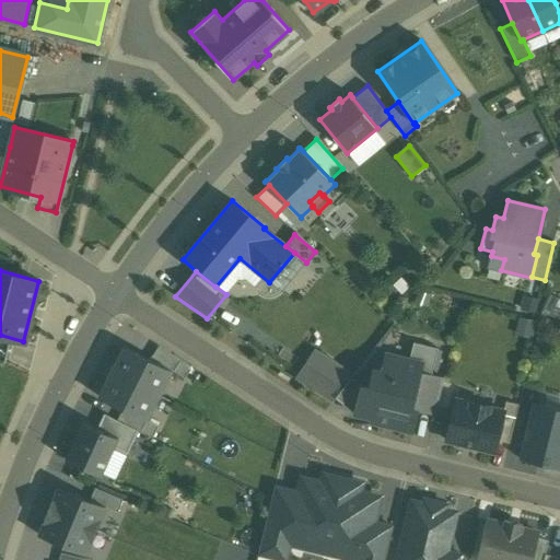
[(11,338),(0,335),(0,360),(6,363),(11,338)]
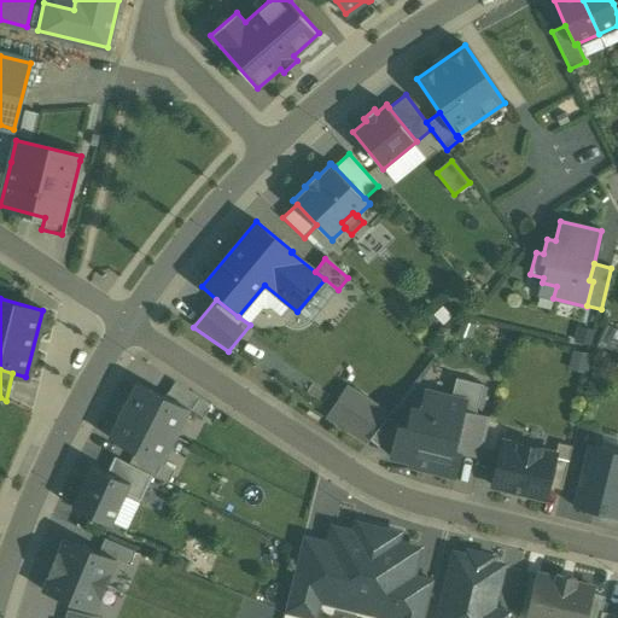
[(462,412),(477,415),(484,385),(458,379),(453,398),(465,402),(462,412)]
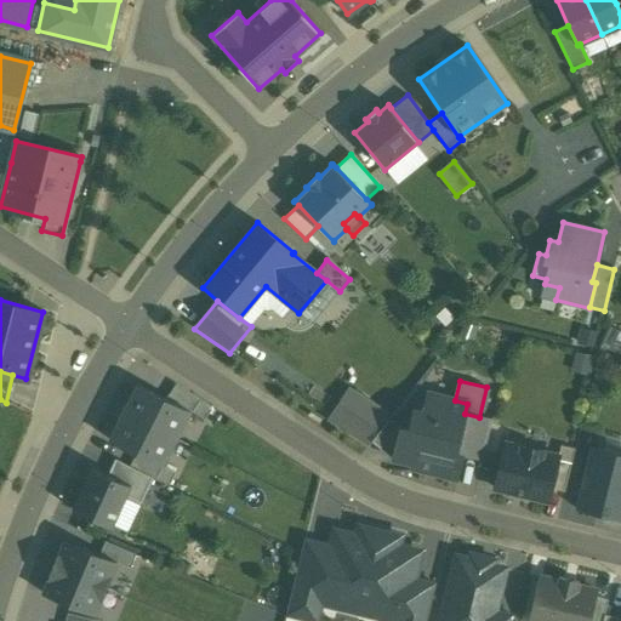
[(136,383),(121,411),(178,439),(192,411),(167,399),(136,383)]
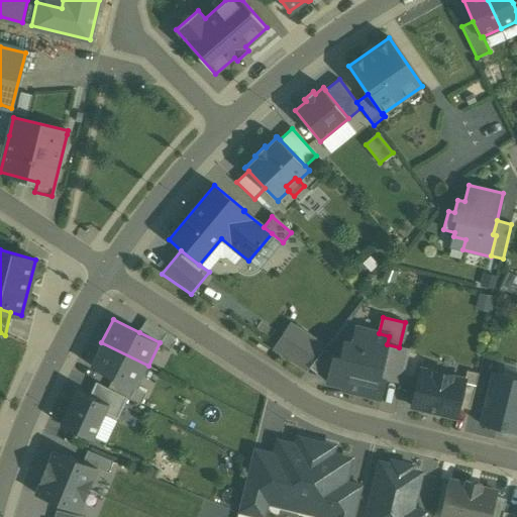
[(147,320),(139,332),(160,342),(171,350),(178,340),(147,320)]
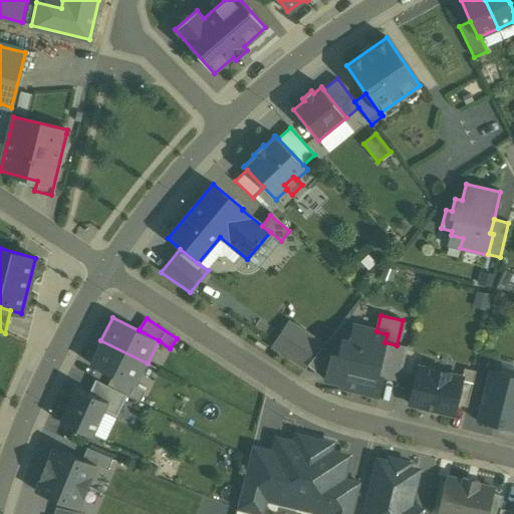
[(273,347),(306,367),(308,365),(322,347),(323,346),(289,324),(273,347)]
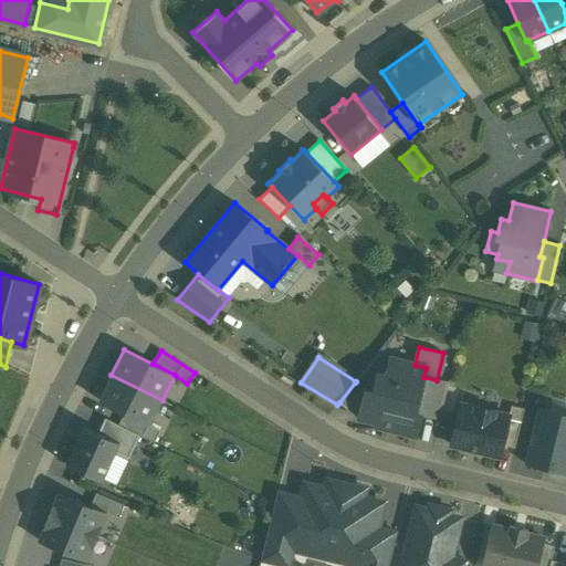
[(379,376),(375,392),(366,390),(366,391),(359,419),(378,423),(377,428),(416,437),(421,416),(415,415),(423,377),(426,368),(415,365),(391,359),(387,377),(379,376)]
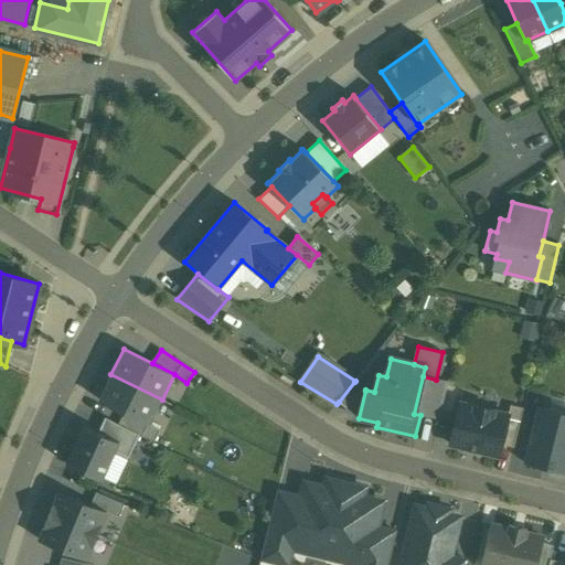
[(150,425),(162,400),(110,374),(98,400),(126,413),(150,425)]
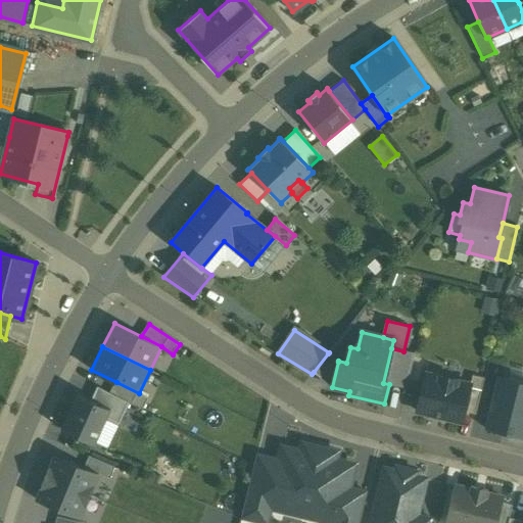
[(407,388),(415,353),(403,351),(391,348),(383,383),(389,384),(407,388)]
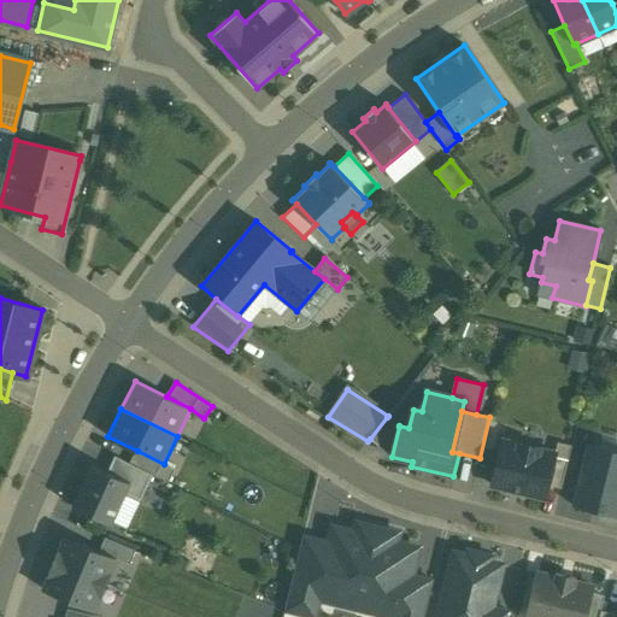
[(387,417),(370,439),(392,457),(399,427),(387,417)]
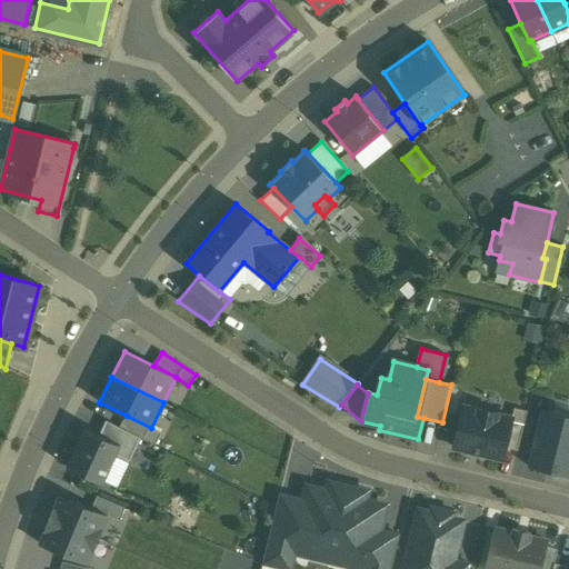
[(511,418),(463,407),(453,448),(501,460),(505,449),(511,418)]
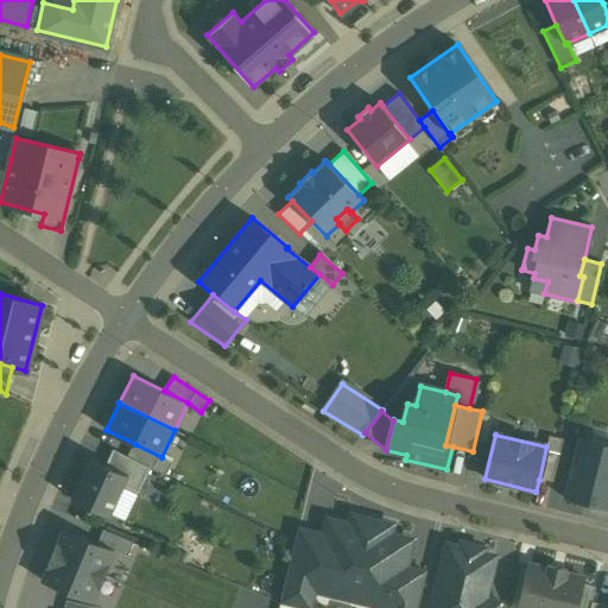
[(607,444),(578,437),(564,499),(607,510),(607,444)]
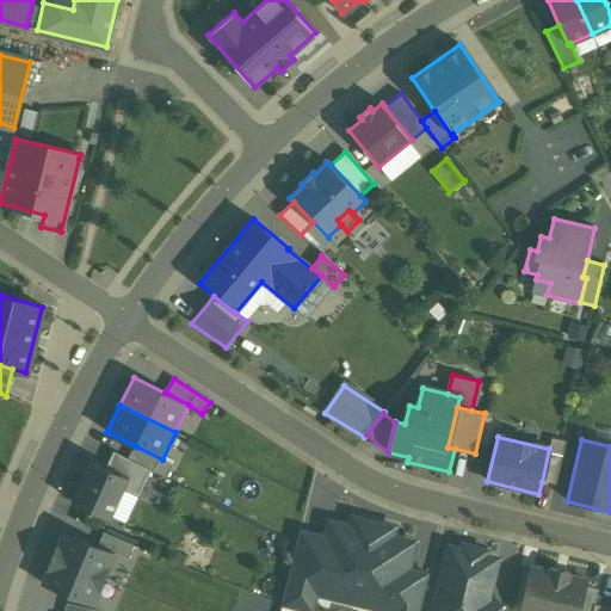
[(549,449),(542,482),(555,486),(566,444),(551,440),(549,449)]
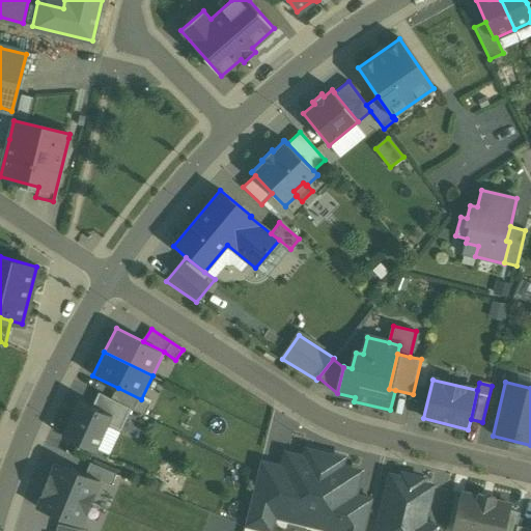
[(141,399),(118,388),(112,399),(132,410),(145,416),(151,404),(141,399)]
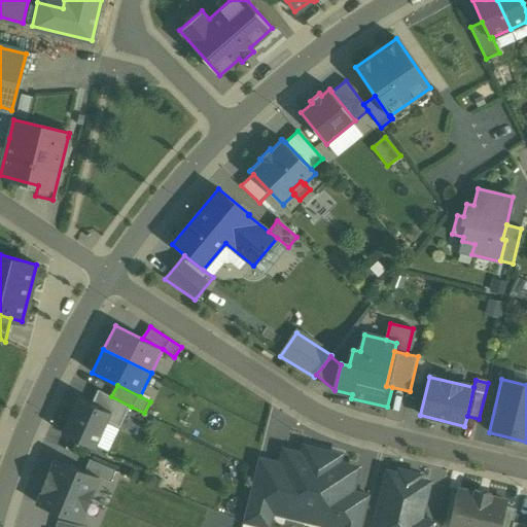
[(131,407),(98,391),(92,403),(111,413),(107,422),(120,428),(131,407)]
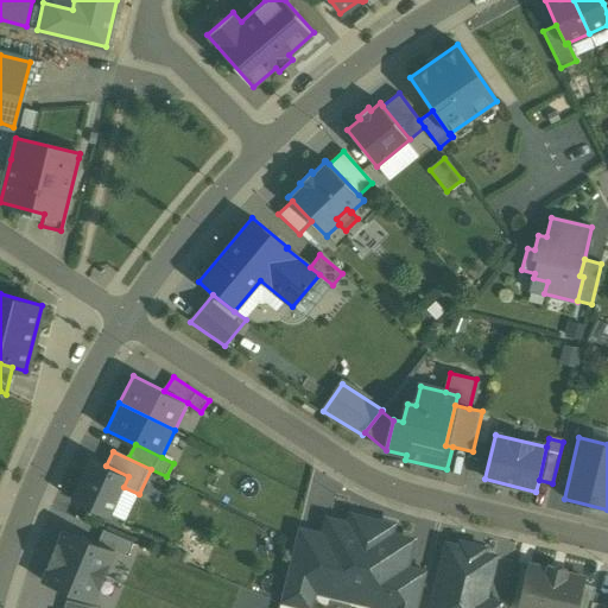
[(106,466),(90,458),(71,500),(109,517),(124,487),(128,476),(106,466)]
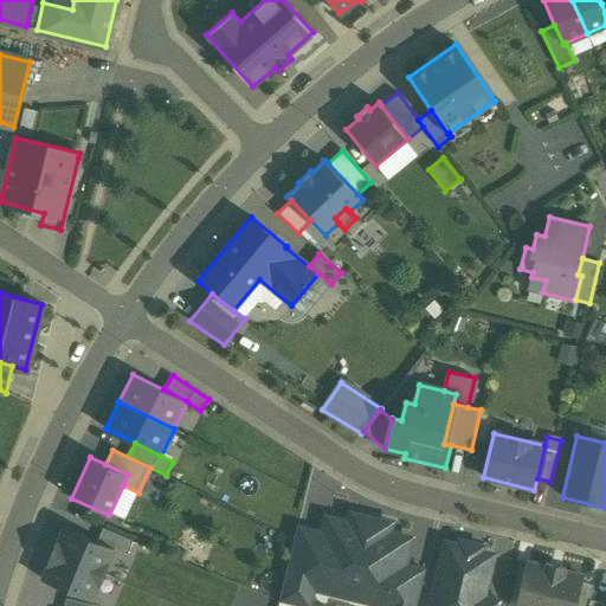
[(311,593),(365,605),(392,605),(403,567),(410,541),(384,534),(385,528),(356,521),(354,528),(329,521),(327,534),(311,593)]
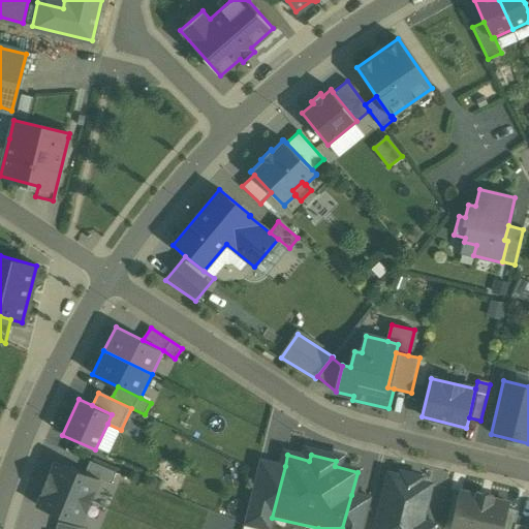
[(270,528),(272,518),(285,466),(258,460),(243,522),(270,528)]
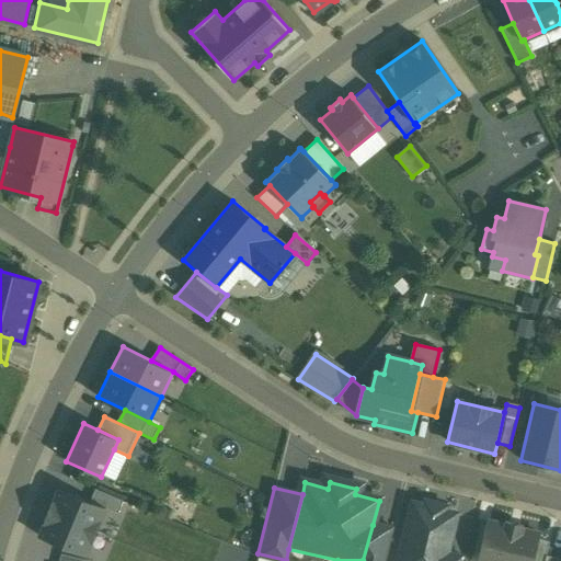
[(48,513),(95,533),(106,508),(91,503),(58,489),(48,513)]
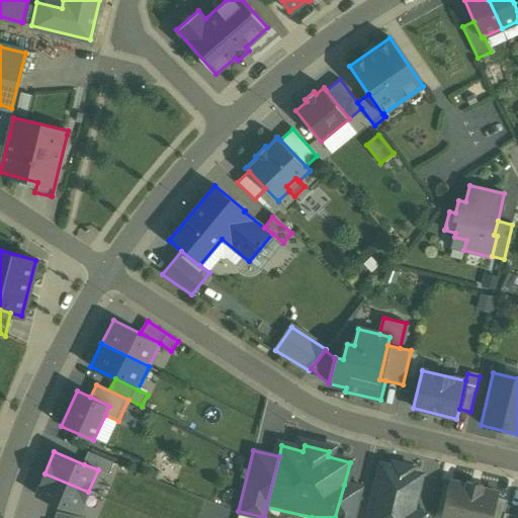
[(88,453),(84,464),(98,469),(108,475),(112,463),(88,453)]
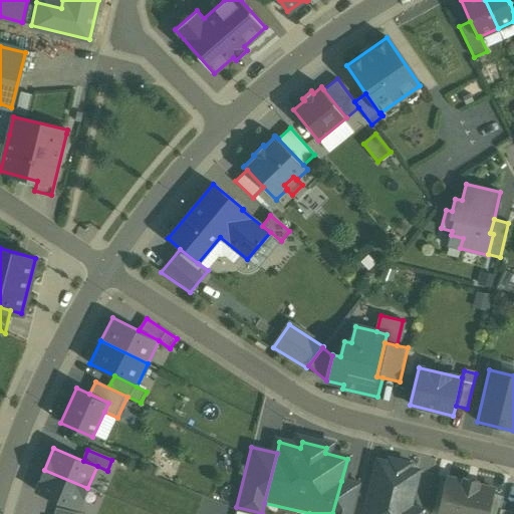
[(366,513),(407,513),(409,507),(418,468),(380,459),(366,513)]
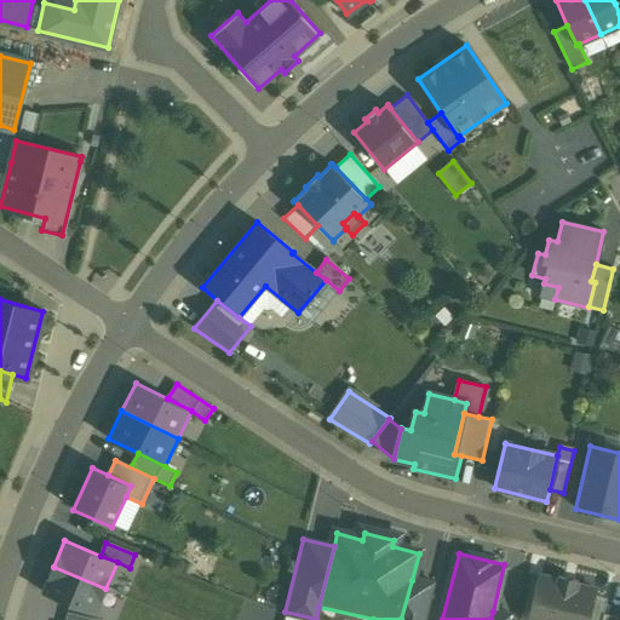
[(96,614),(105,589),(53,567),(44,590),(44,592),(96,614)]
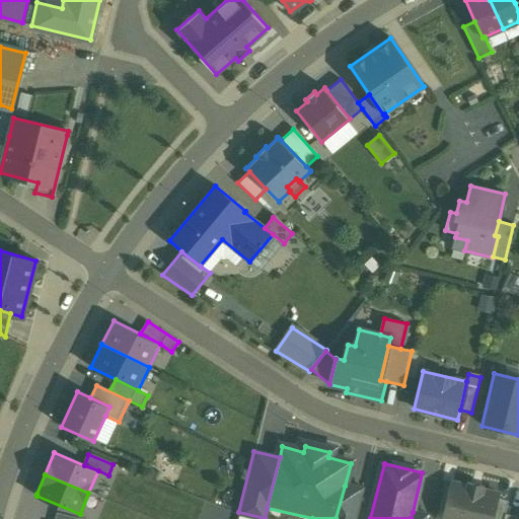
[(484,488),(467,484),(466,487),(452,483),(443,518),(491,518),(497,500),(498,494),(484,491),(484,488)]
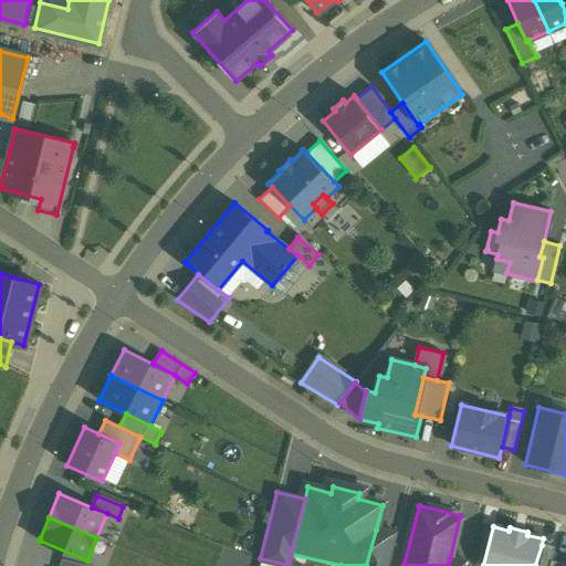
[(389,565),(397,534),(376,530),(366,565),(389,565)]
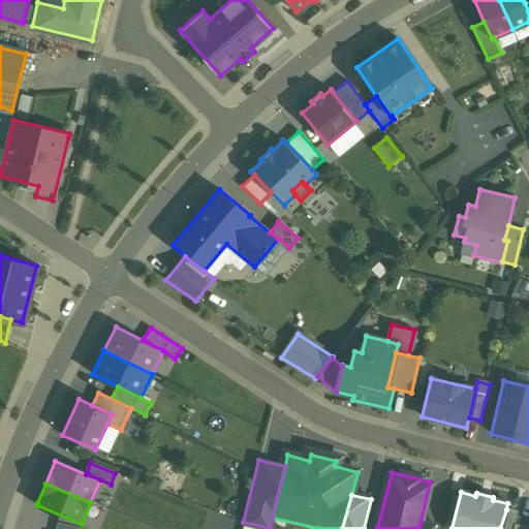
[(506,509),(500,528),(514,528),(515,526),(518,511),(506,509)]
